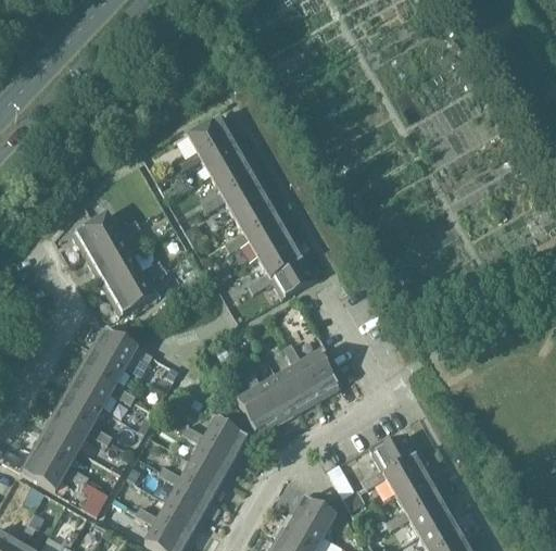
[(199,157),(234,136),(222,115),(187,136),(197,152),(199,157)]
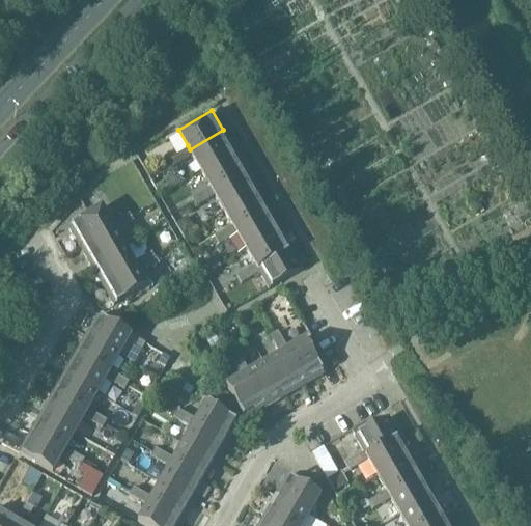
[(178,150),(183,159),(192,154),(201,169),(234,149),(223,130),(190,149),(188,145),(178,150)]
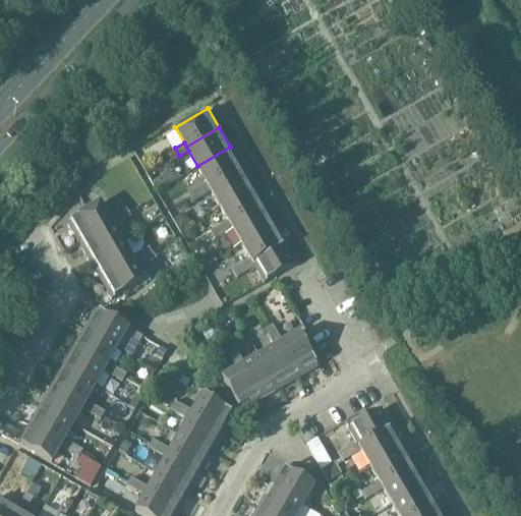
[(209,185),(241,166),(230,147),(197,166),(206,181),(209,185)]
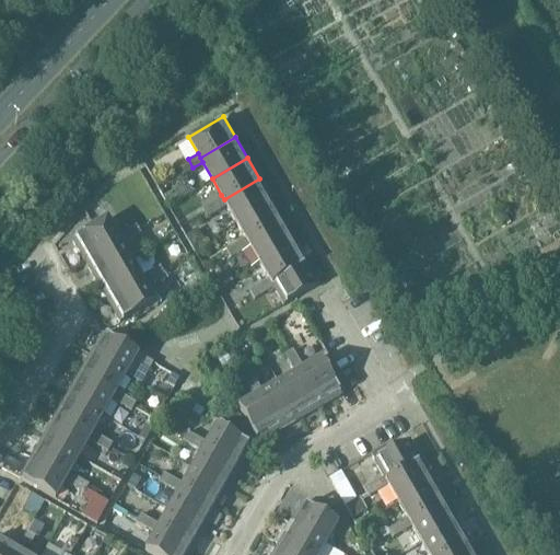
[(193,168),(188,159),(178,165),(184,173),(193,168)]
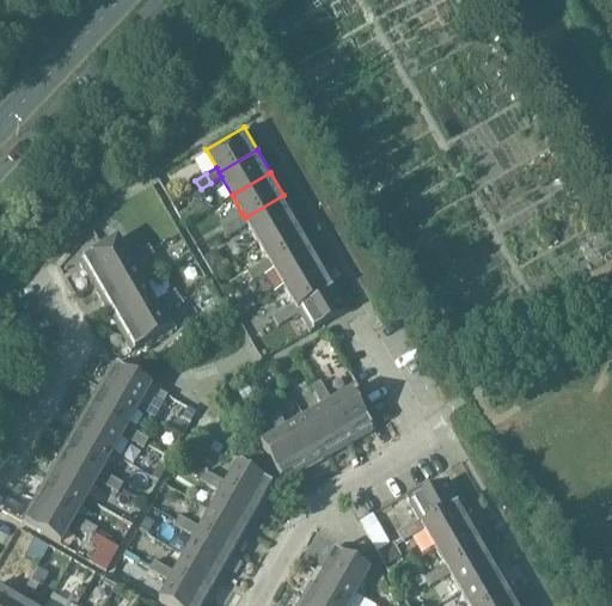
[(232,219),(237,228),(248,221),(258,239),(297,218),(283,195),(245,218),(242,213),(232,219)]
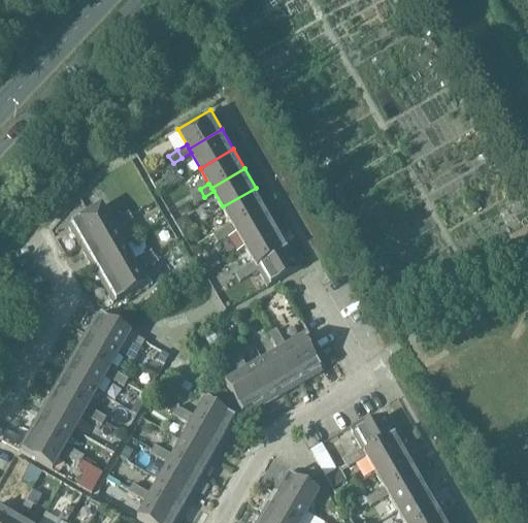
[(164,175),(156,181),(160,189),(169,184),(170,185),(183,177),(171,170),(164,174),(164,175)]
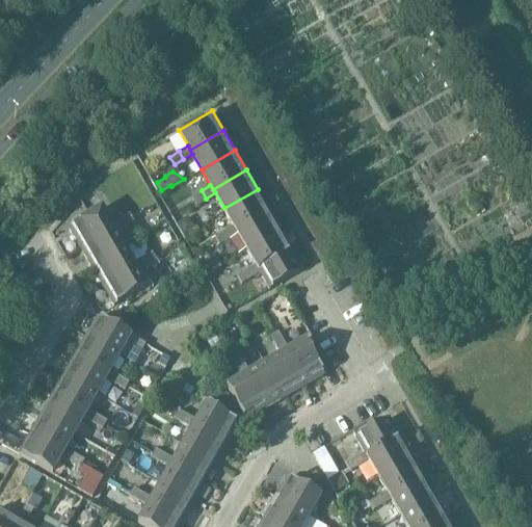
[(235,228),(269,208),(258,189),(224,208),(233,224),(235,228)]
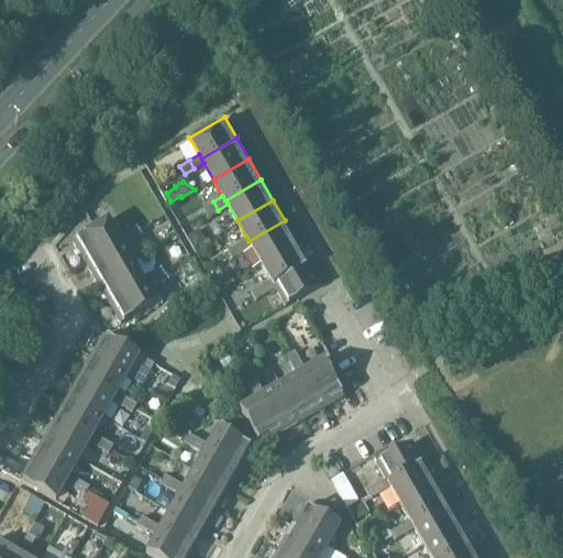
[(203,207),(208,216),(218,210),(213,201),(203,207)]
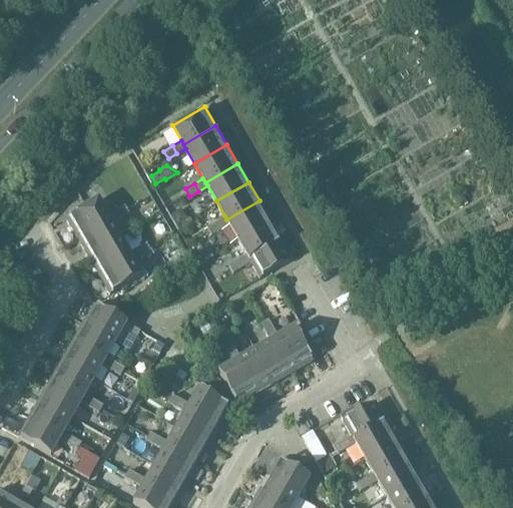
[(109,216),(111,220),(120,215),(116,208),(107,213),(98,197),(66,216),(77,235),(109,216)]
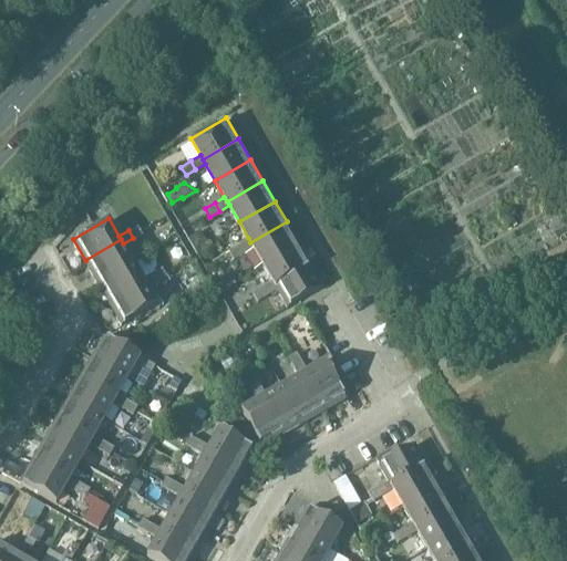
[(238,243),(244,252),(253,247),(263,263),(299,242),(287,221),(250,242),(248,238),(238,243)]
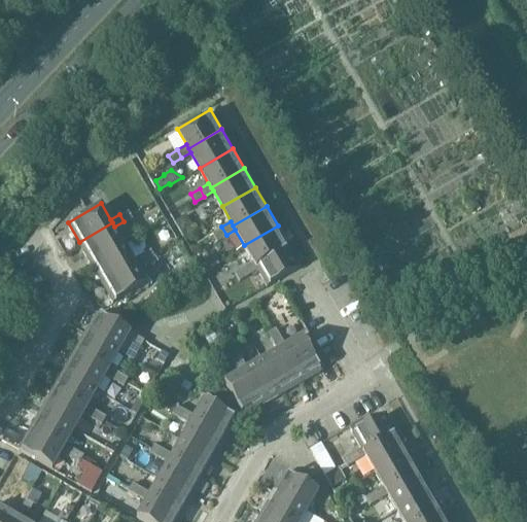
[(124,221),(133,216),(129,208),(119,214),(124,221)]
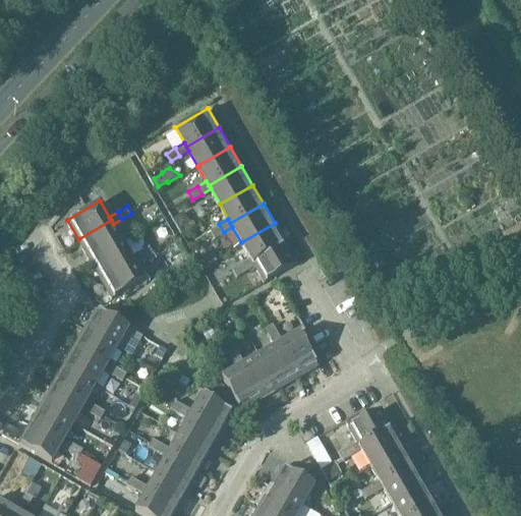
[(184,210),(172,216),(179,228),(190,221),(184,210)]
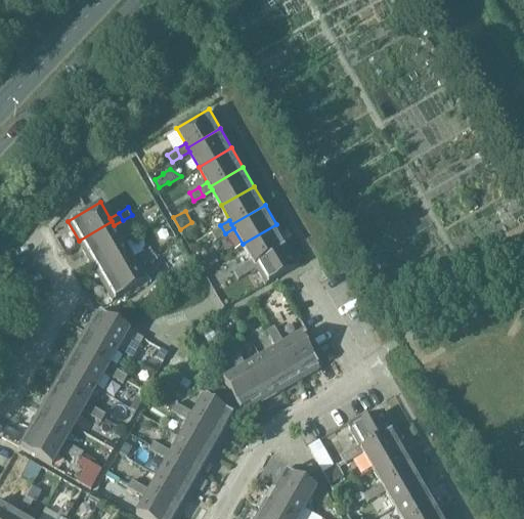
[(112,221),(79,241),(90,260),(123,241),(114,225),(112,221)]
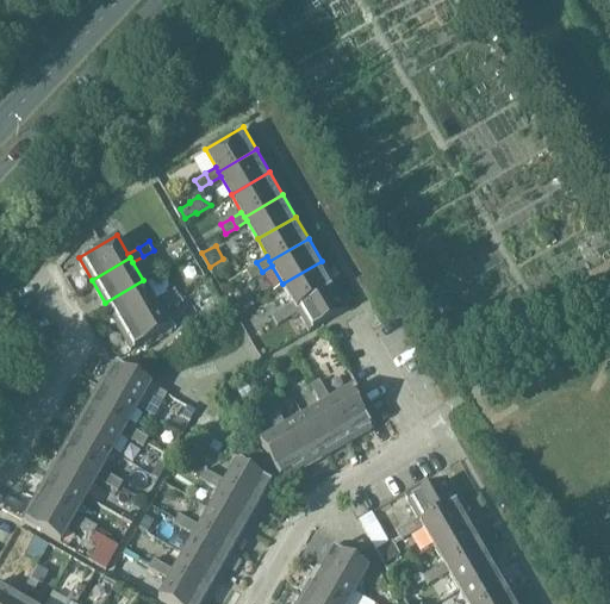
[(296,305),(334,284),(322,261),(282,284),(293,302),(296,305)]
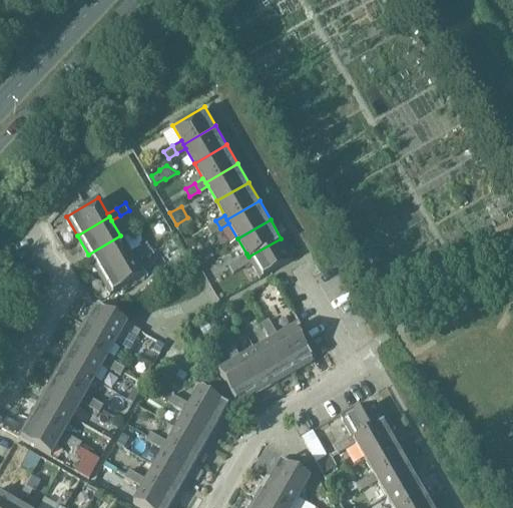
[(215,220),(206,225),(211,233),(220,228),(215,220)]
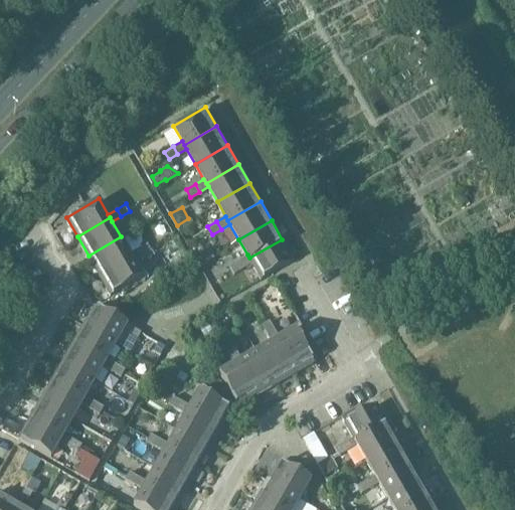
[(132,256),(134,260),(143,255),(138,246),(130,251),(121,236),(89,256),(99,275),(132,256)]
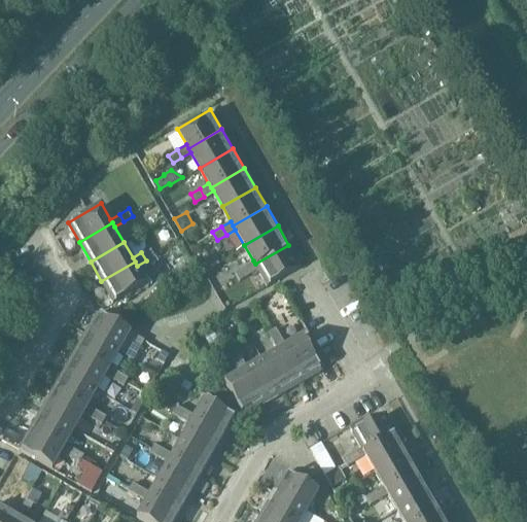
[(244,266),(248,273),(257,268),(267,284),(301,265),(288,245),(255,264),(253,261),(244,266)]
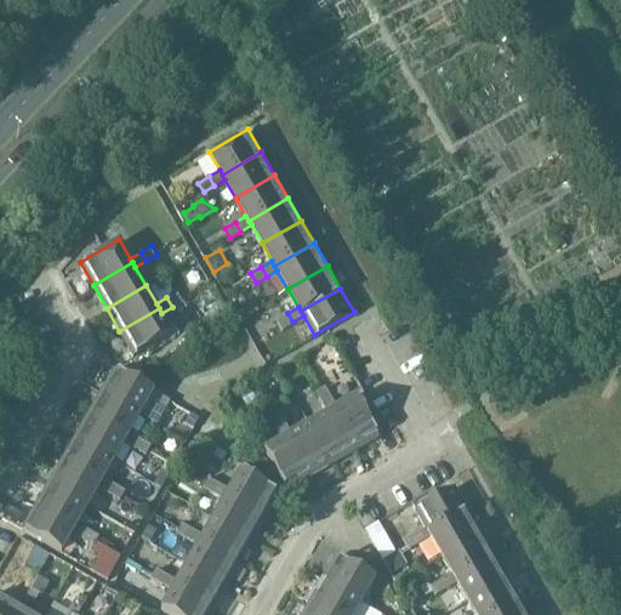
[(183,301),(177,291),(166,297),(172,307),(183,301)]
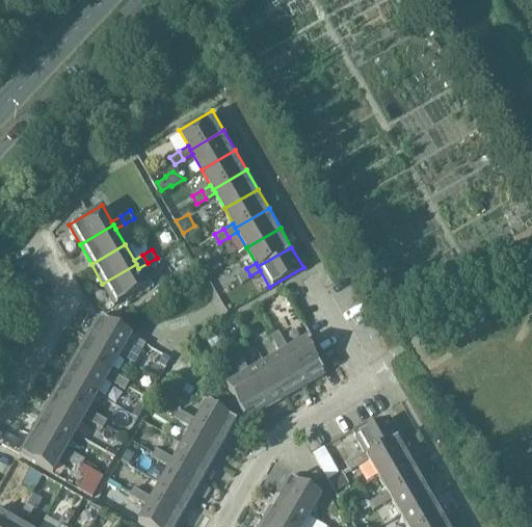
[(136,264),(102,284),(114,304),(148,284),(138,268),(136,264)]
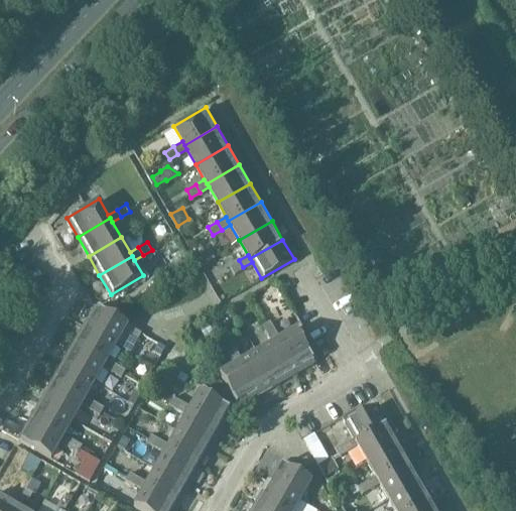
[(239,260),(230,265),(235,272),(243,267),(239,260)]
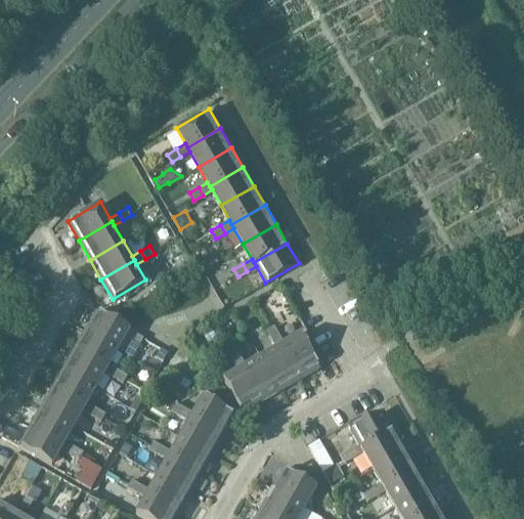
[(118,348),(130,329),(96,309),(85,329),(118,348)]
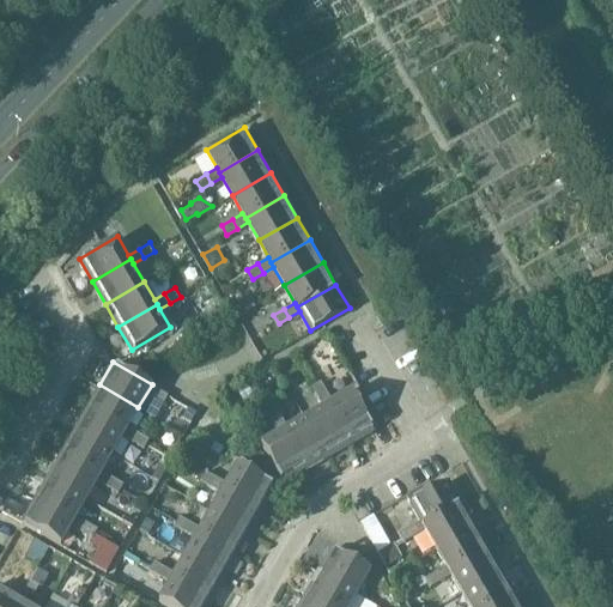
[(321,378),(311,384),(317,395),(327,389),(321,378)]
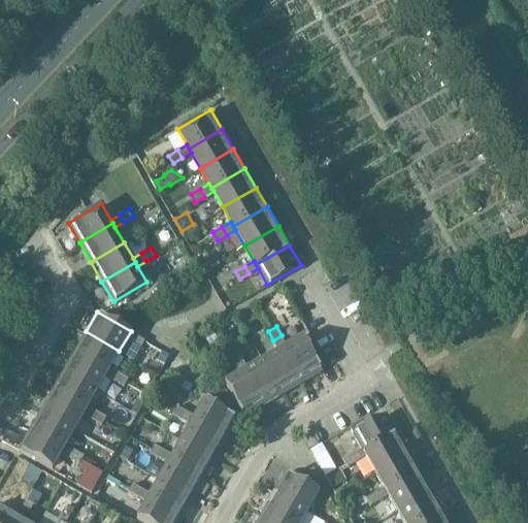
[(108,370),(105,373),(114,380),(120,371),(110,366),(119,351),(86,331),(74,351),(108,370)]
